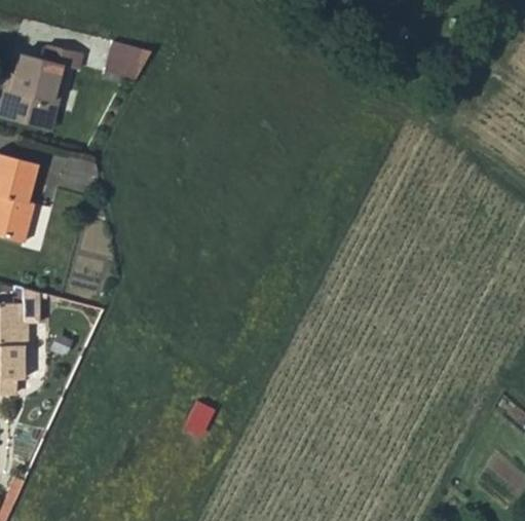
[(104,73),(135,81),(151,51),(112,41),(104,73)]
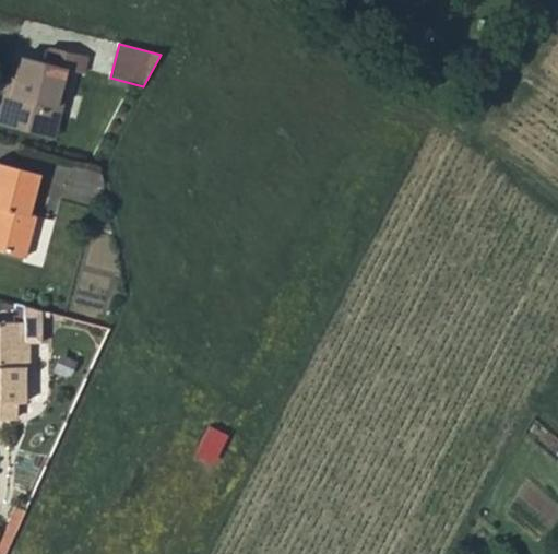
[(76,51),(54,46),(50,65),(68,69),(76,51)]
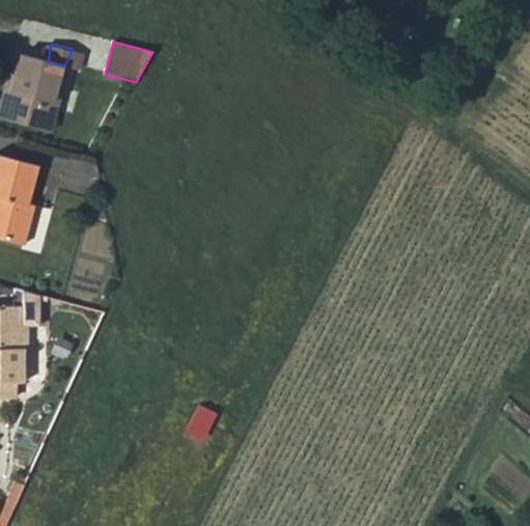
[(0,116),(0,118),(32,127),(48,131),(59,85),(64,86),(70,66),(82,70),(85,52),(73,49),(64,65),(48,61),(17,53),(8,87),(0,116)]
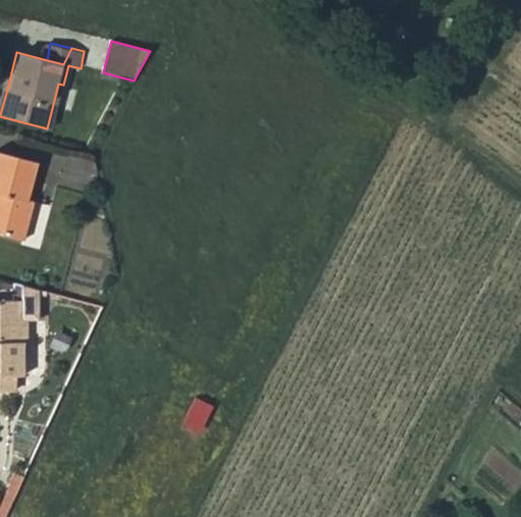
[(35,202),(29,200),(38,162),(14,157),(0,153),(0,234),(25,240),(30,224),(35,202)]
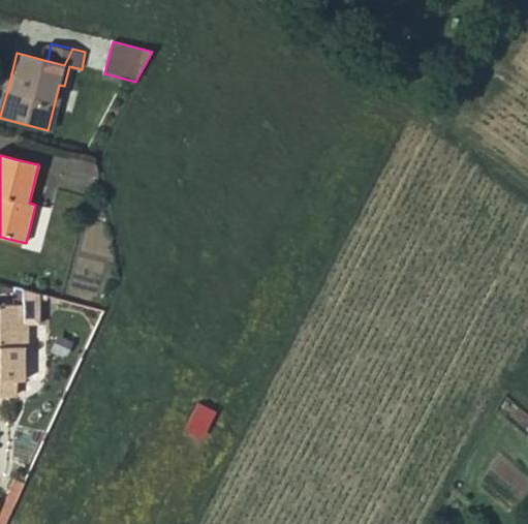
[(41,294),(27,289),(26,305),(26,325),(41,325),(41,294)]
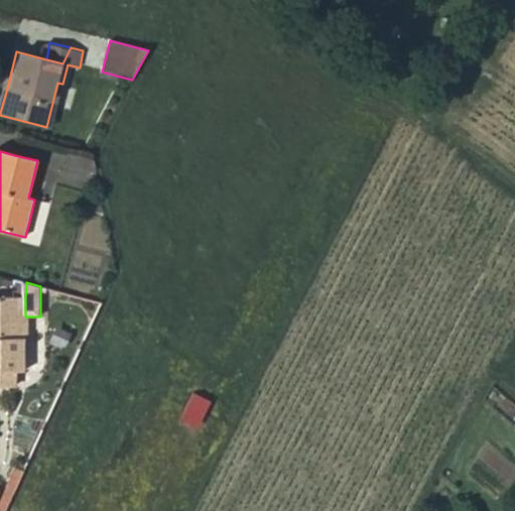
[(25,297),(24,297),(0,296),(0,370),(17,370),(24,370),(25,316),(25,297)]
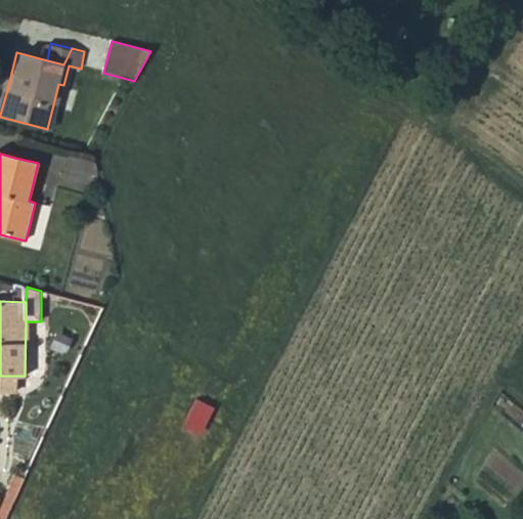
[(0,390),(17,391),(17,376),(0,376),(0,390)]
